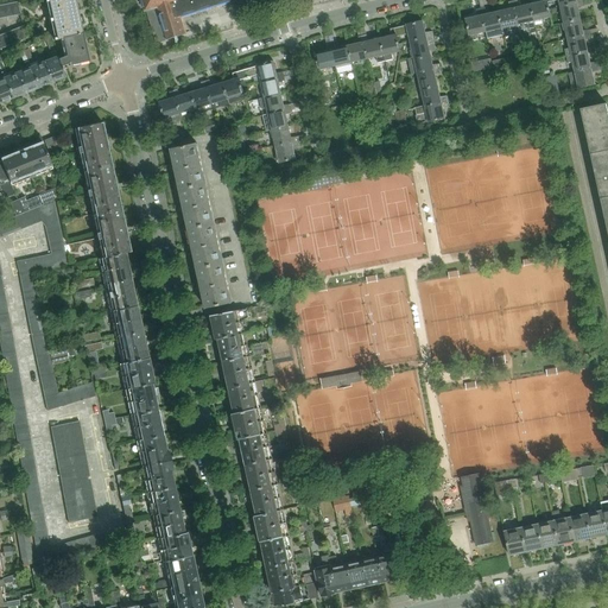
[(17,0),(13,0),(11,1),(13,16),(20,14),(17,0)]
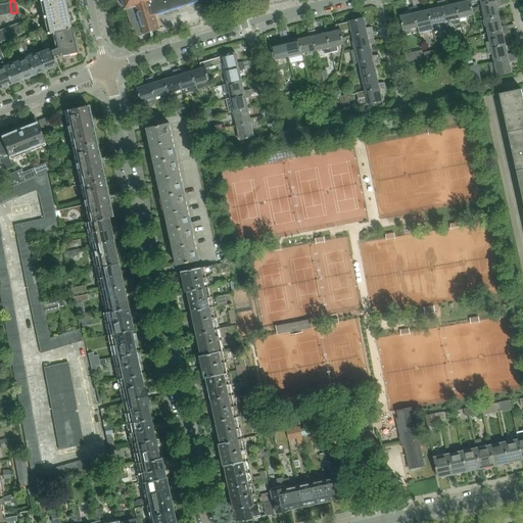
[(40,0),(39,0),(47,35),(70,29),(63,0),(40,0)]
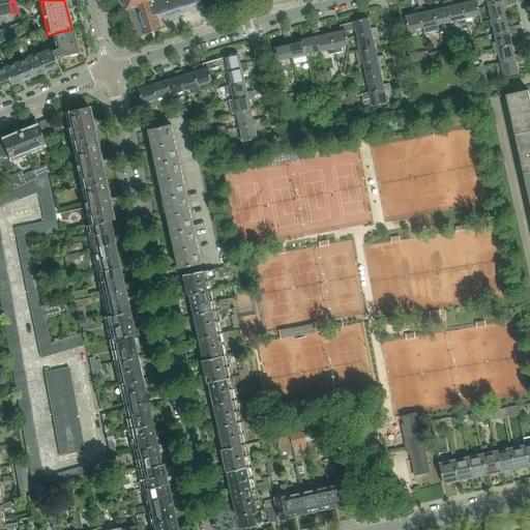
[(124,0),(136,38),(163,30),(157,12),(199,0),(124,0)]
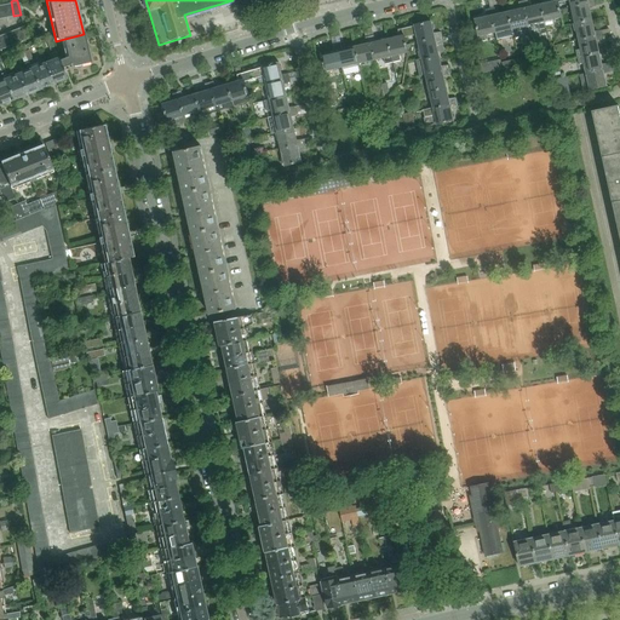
[(540,6),(545,22),(561,18),(558,4),(557,0),(551,0),(552,3),(540,6)]
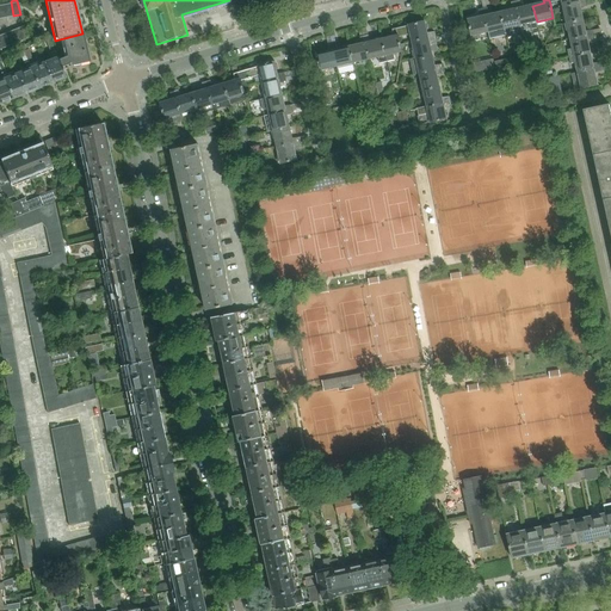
[(7,17),(13,16),(11,1),(4,2),(7,17)]
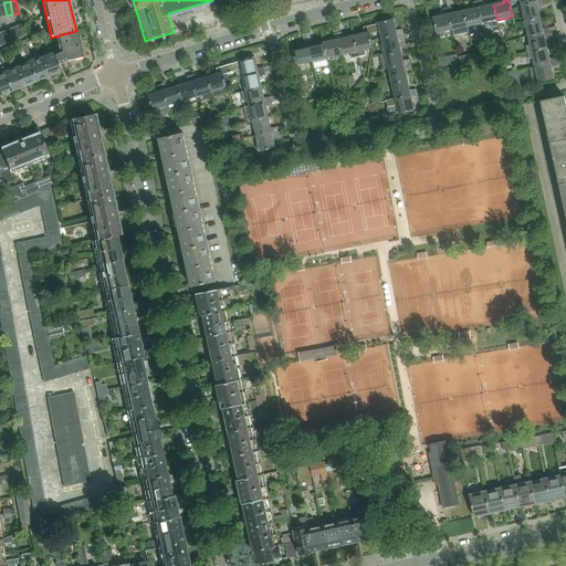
[(498,20),(493,6),(483,8),(481,1),(478,2),(482,23),(488,22),(491,28),(498,25),(496,20),(498,20)]
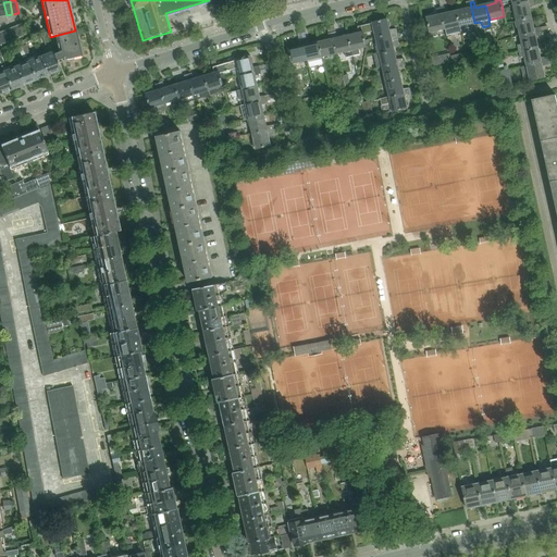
[(474,23),(470,2),(466,3),(467,9),(456,12),(459,26),(460,26),(461,33),(474,29),(473,23),(474,23)]
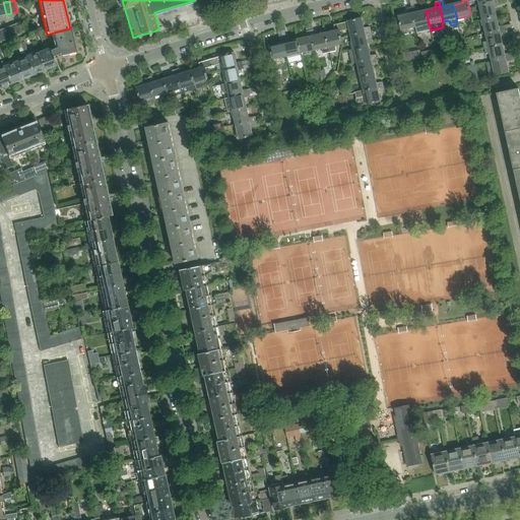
[(500,5),(499,2),(478,6),(481,20),(497,17),(494,8),(500,5)]
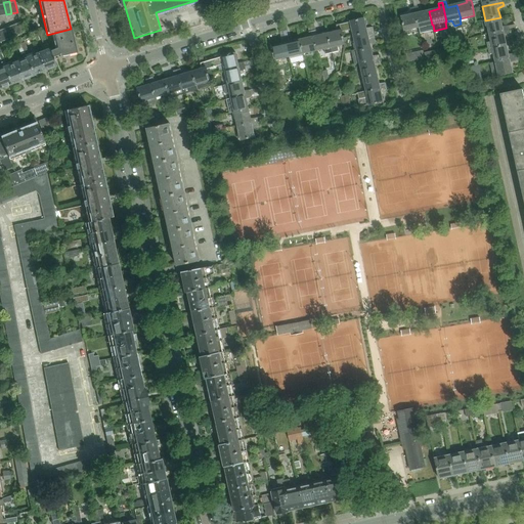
[(413,8),(419,29),(432,25),(429,11),(420,13),(418,7),(413,8)]
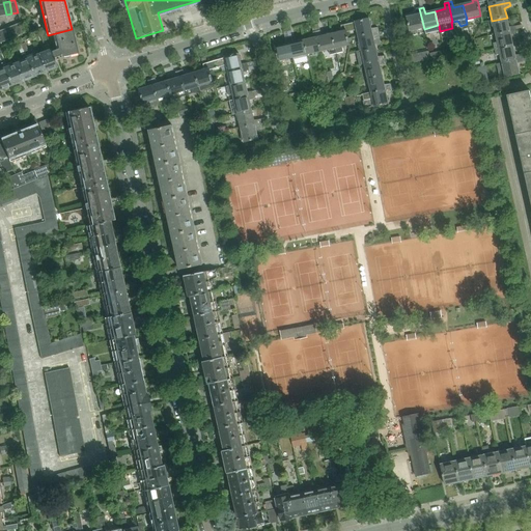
[(407,18),(410,32),(424,29),(419,8),(416,9),(417,15),(407,18)]
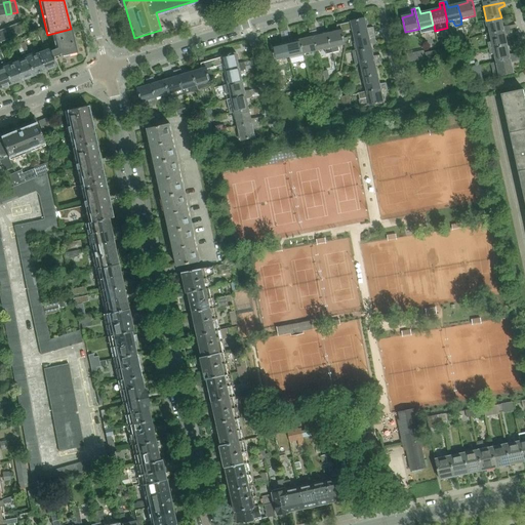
[(503,28),(501,17),(486,21),(489,34),(510,30),(510,27),(503,28)]
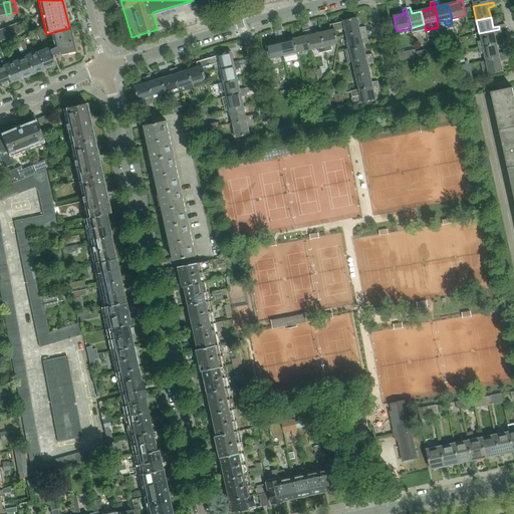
[(343,22),(333,24),(335,31),(344,29),(346,35),(366,31),(365,28),(359,28),(357,18),(343,21),(343,22)]
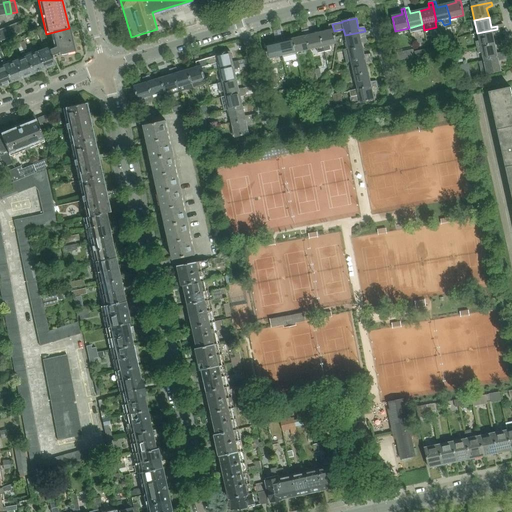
[(14,24),(18,34),(23,32),(19,22),(14,24)]
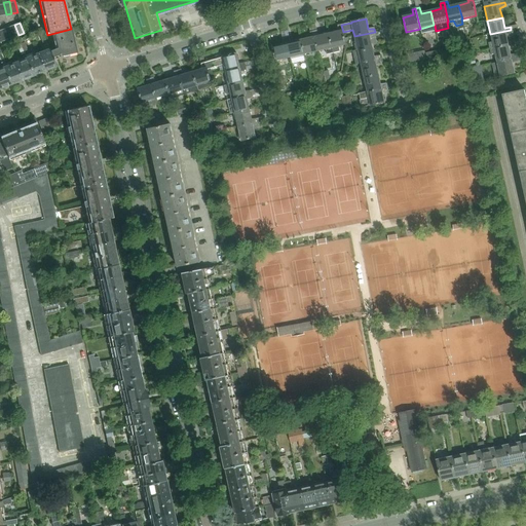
[(9,27),(13,37),(19,35),(14,25),(9,27)]
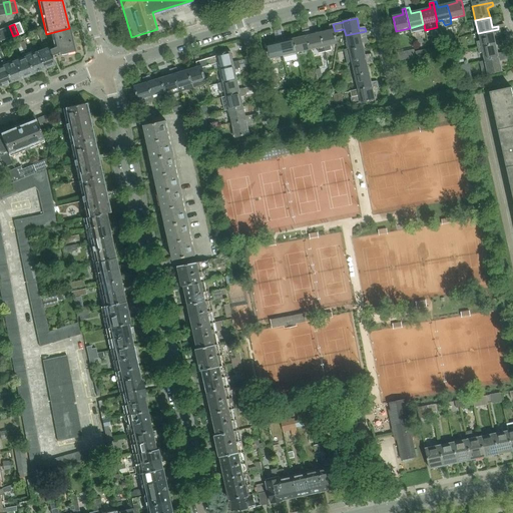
[(338,44),(335,31),(333,24),(330,25),(331,31),(321,33),(325,52),(330,51),(329,46),(338,44)]
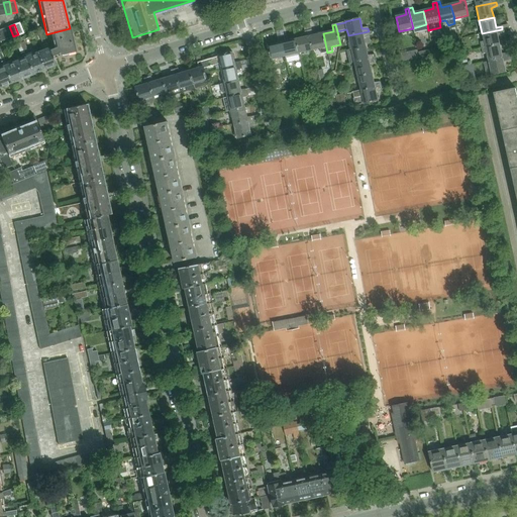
[(5,28),(8,38),(13,36),(9,26),(5,28)]
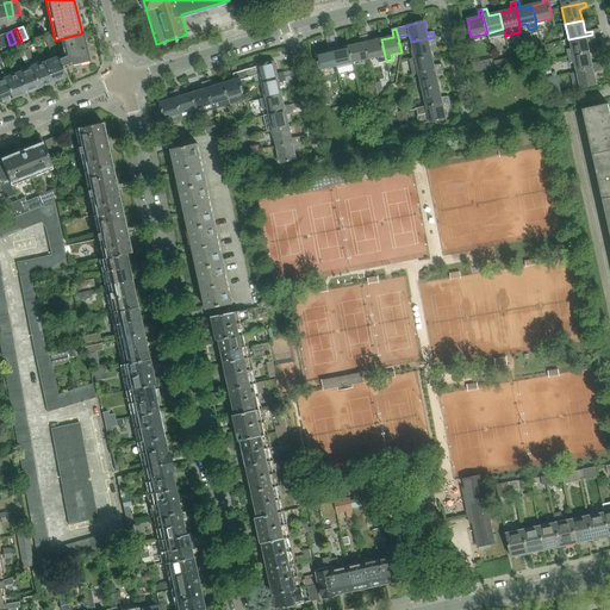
[(0,36),(0,37),(5,48),(10,45),(6,33),(0,36)]
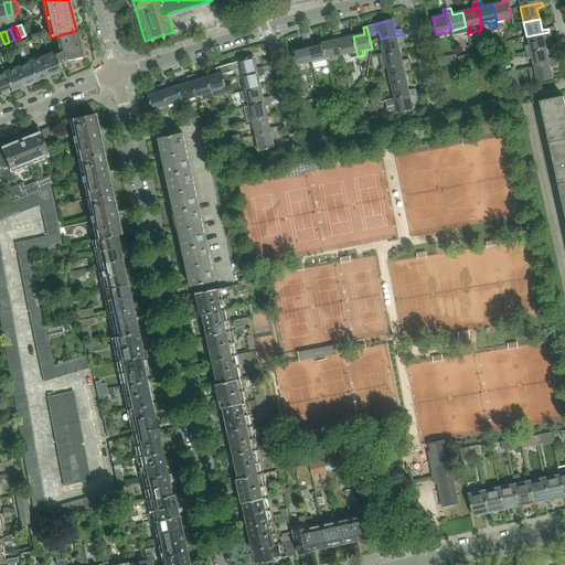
[(51,48),(56,62),(63,60),(64,62),(82,57),(76,31),(51,38),(48,39),(51,48)]
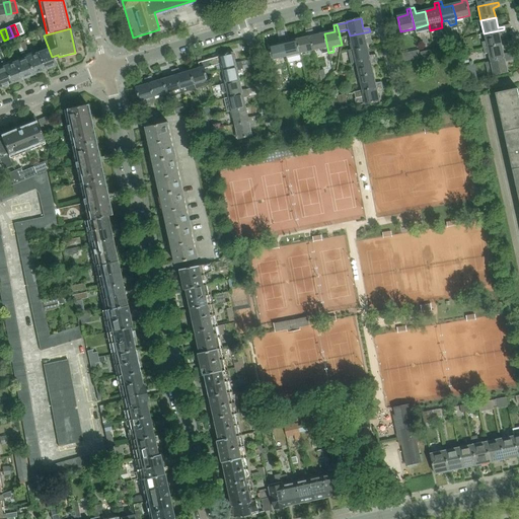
[(313,29),(309,30),(314,51),(320,50),(321,55),(328,53),(324,33),(315,35),(313,29)]
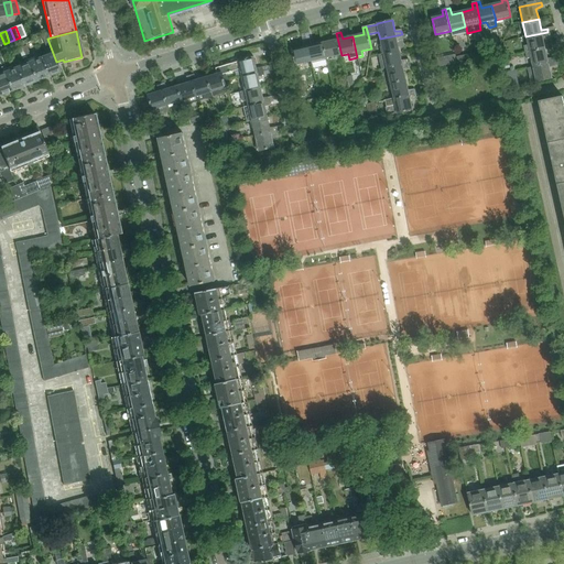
[(525,36),(530,52),(545,49),(543,39),(549,35),(548,32),(525,36)]
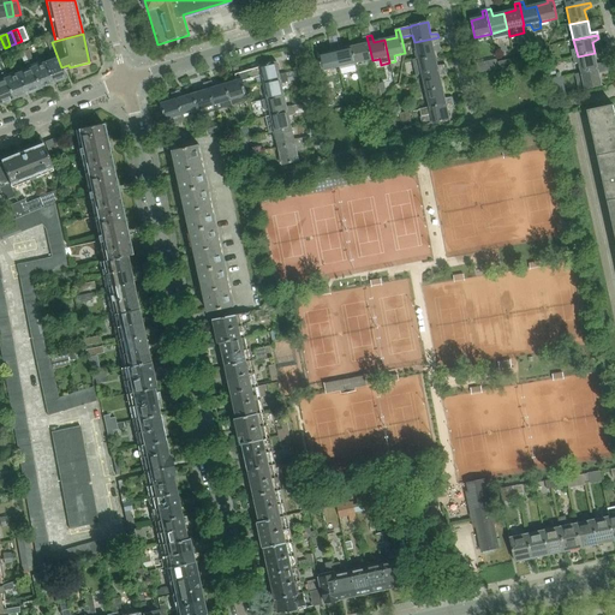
[(356,64),(372,60),(366,36),(363,37),(363,43),(352,47),(356,64)]
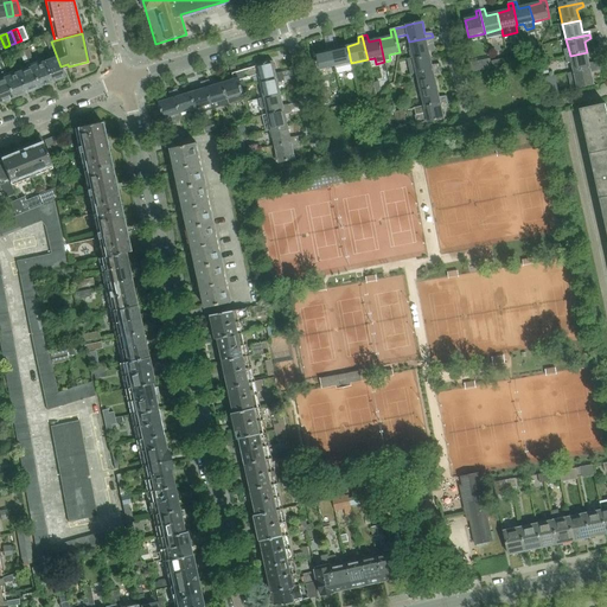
[(53,50),(48,37),(44,38),(51,52),(53,50)]
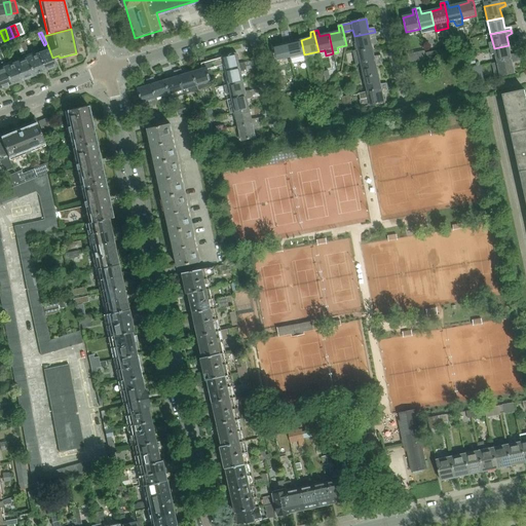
[(354,36),(358,49),(372,46),(370,37),(376,35),(375,32),(354,36)]
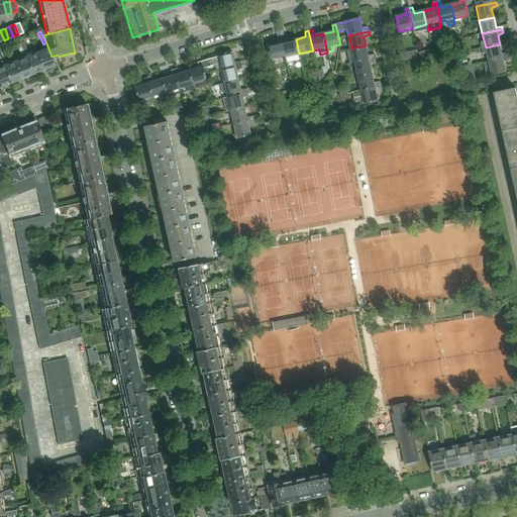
[(281,36),(285,57),(287,63),(299,60),(297,54),(299,54),(296,39),(287,41),(285,35),(281,36)]
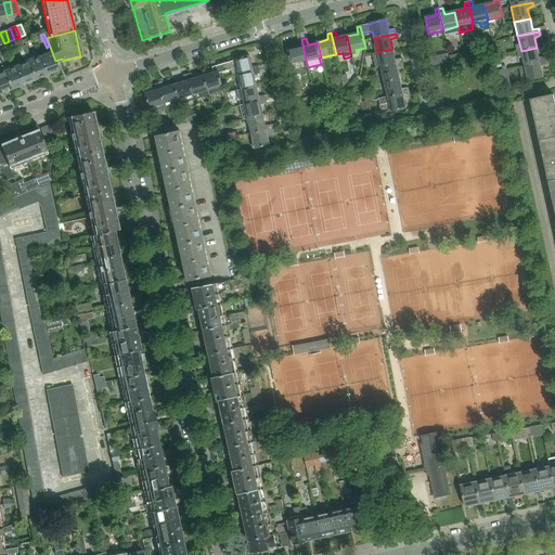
[(287,48),(292,64),(306,61),(301,39),(298,40),(298,46),(287,48)]
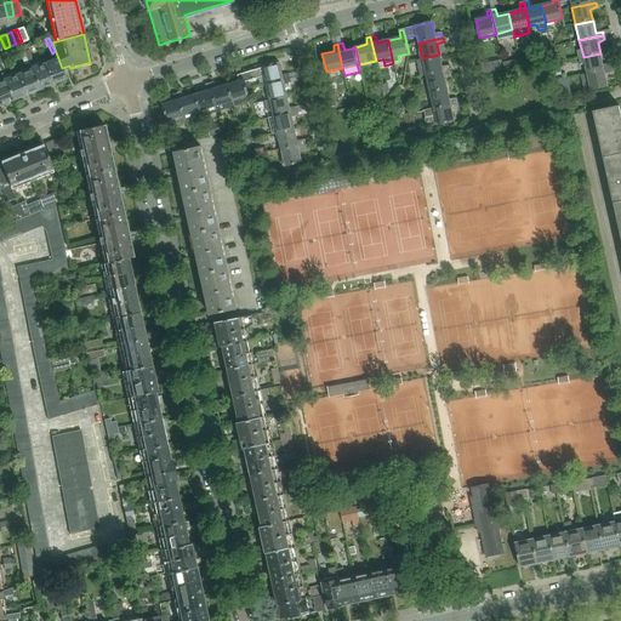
[(22,47),(39,89),(52,84),(44,63),(33,68),(32,66),(34,64),(32,62),(26,46),(22,47)]
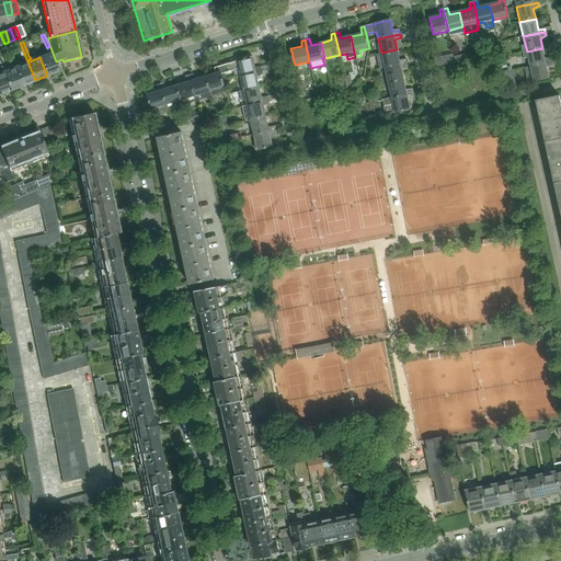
[(25,63),(15,67),(23,84),(35,80),(20,43),(16,45),(22,58),(23,61),(24,61),(25,63)]
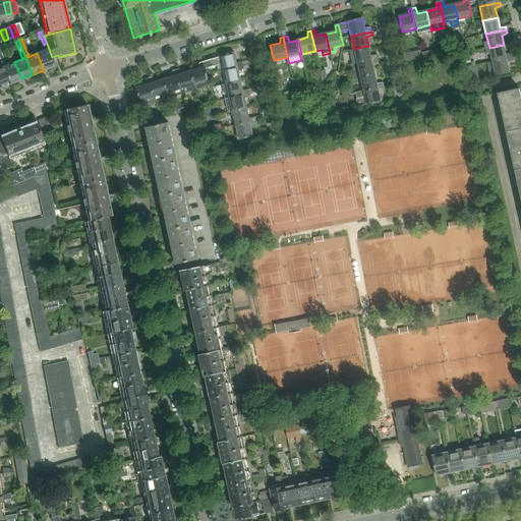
[(46,49),(37,53),(44,70),(55,65),(52,57),(47,44),(44,45),(45,48),(46,48),(46,49)]
